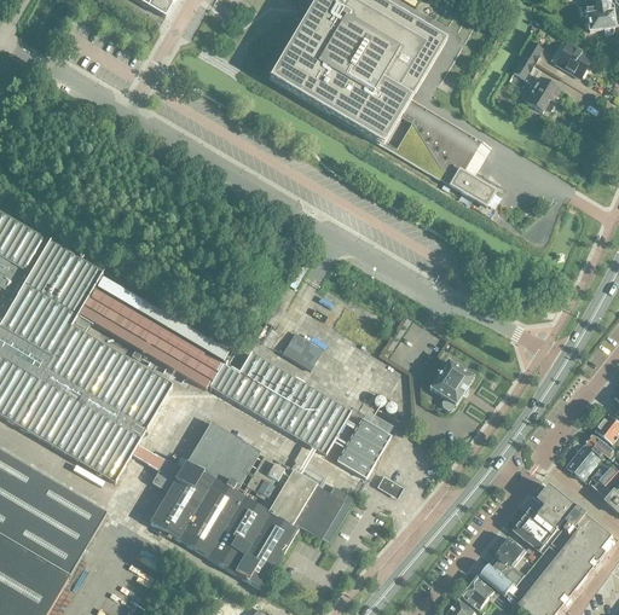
[(138,0),(140,1),(165,16),(173,0),(138,0)]
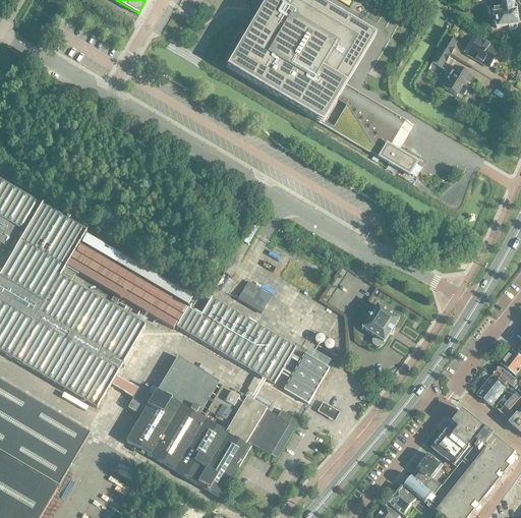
[(265,0),(227,65),(403,170),(406,172),(414,158),(398,149),(413,123),(344,82),(347,77),(373,32),(319,0),(265,0)]
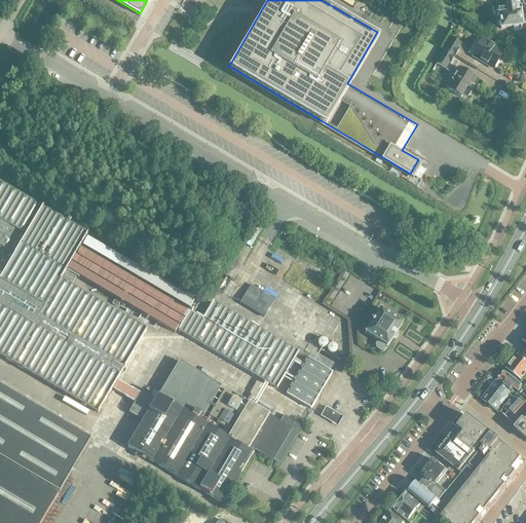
[(496,0),(493,1),(494,7),(497,6),(500,26),(514,25),(514,27),(516,28),(519,28),(520,26),(520,24),(522,24),(520,9),(522,7),(521,3),(519,2),(519,0),(496,0)]
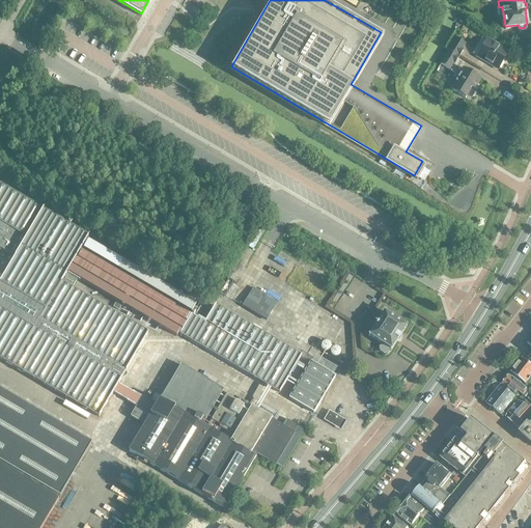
[(448,47),(459,53),(464,46),(463,46),(466,40),(455,34),(448,47)]
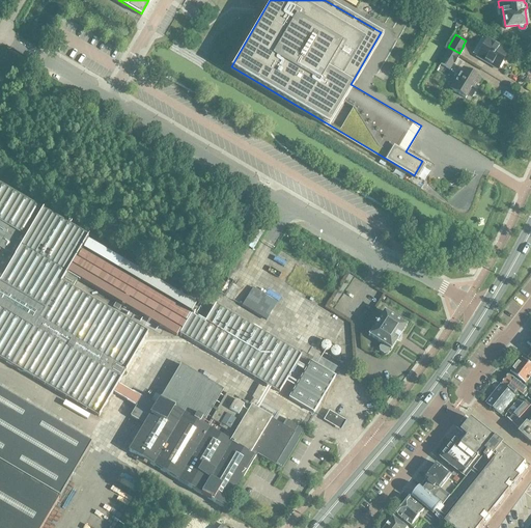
[(476,54),(498,66),(509,49),(486,35),(476,54)]
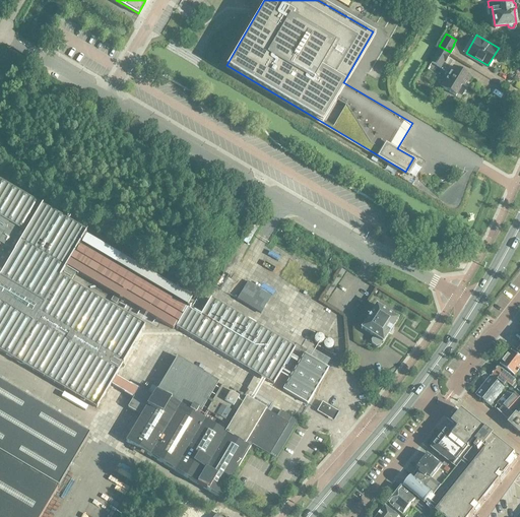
[(445,60),(449,53),(450,52),(439,46),(431,60),(440,66),(444,60),(445,60)]
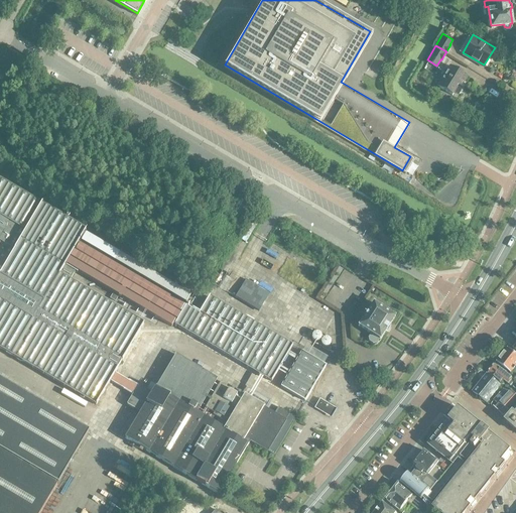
[(467,74),(449,62),(437,84),(453,93),(454,90),(459,93),(464,84),(462,83),(467,74)]
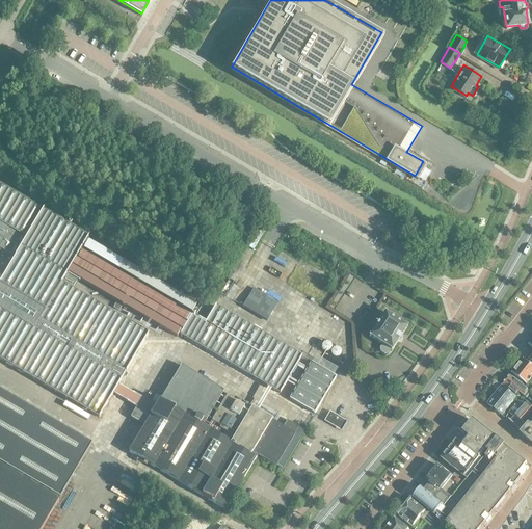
[(0,528),(40,528),(60,496),(94,444),(0,386),(0,354),(98,415),(112,389),(136,403),(130,414),(144,422),(128,449),(224,506),(258,451),(283,467),(299,438),(298,437),(303,426),(287,417),(283,423),(230,391),(225,392),(206,424),(200,420),(203,415),(206,417),(223,387),(181,362),(155,404),(117,381),(148,331),(72,286),(78,276),(116,298),(149,318),(158,322),(176,334),(178,329),(278,390),(300,352),(215,301),(210,310),(206,308),(205,311),(193,303),(195,300),(86,236),(87,234),(0,181),(0,528)]
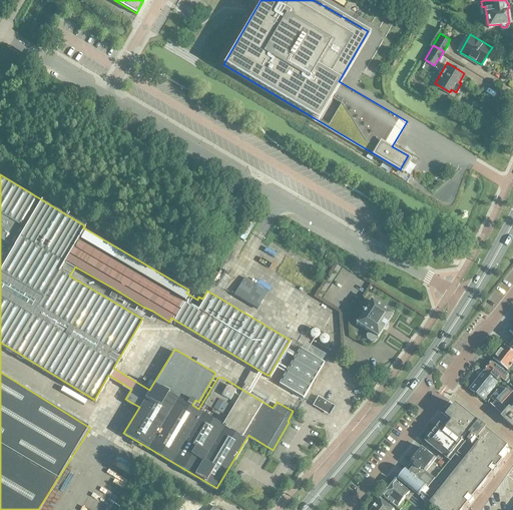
[(258,307),(268,289),(244,275),(233,293),(258,307)]
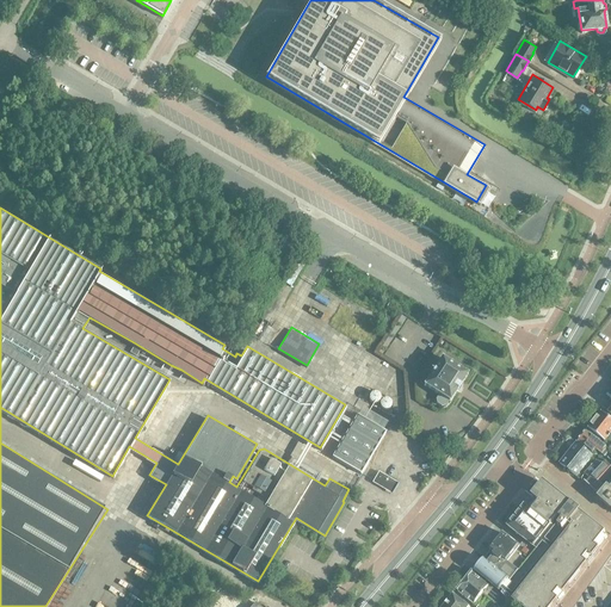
[(438,392),(436,396),(437,401),(442,404),(446,403),(449,398),(468,371),(442,354),(424,382),(438,392)]
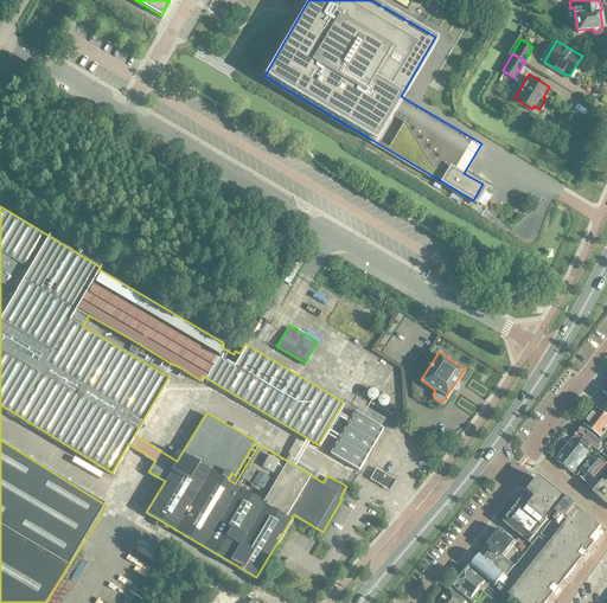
[(378,395),(378,392),(377,390),(376,389),(375,387),(372,386),(370,387),(368,389),(366,390),(366,392),(366,395),(368,397),(370,398),(372,398),(375,398),(376,397),(378,395)]
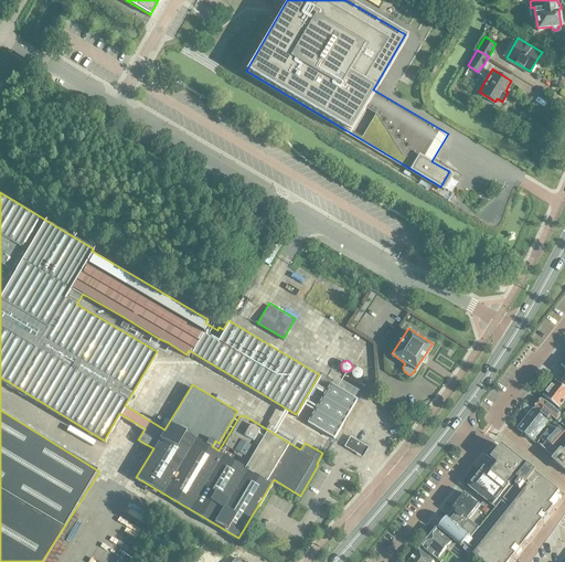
[(362,372),(362,371),(361,370),(361,369),(361,368),(360,368),(359,367),(358,367),(356,367),(355,367),(354,367),(353,368),(352,368),(352,369),(352,370),(351,371),(351,372),(351,373),(352,374),(352,375),(353,377),(354,377),(355,377),(356,378),(358,378),(358,377),(359,377),(360,375),(361,375),(361,374),(362,373),(362,372)]
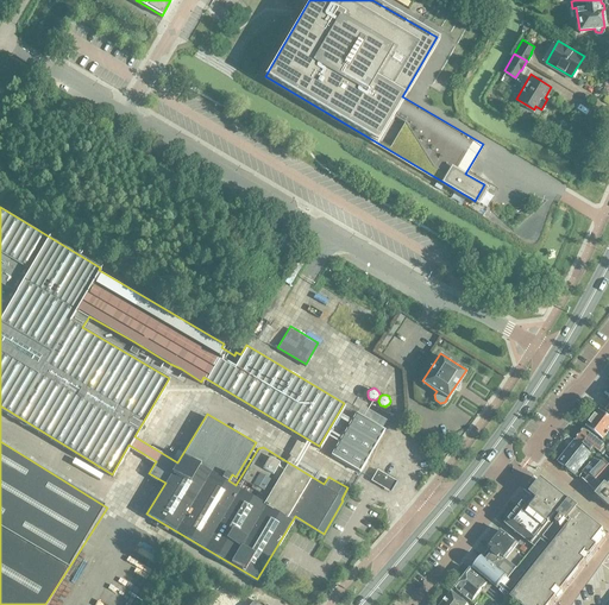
[(603,438),(608,429),(608,414),(600,407),(586,423),(603,438)]
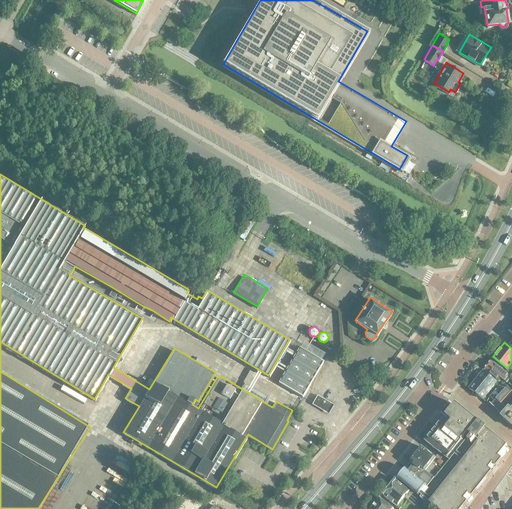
[(302,396),(323,360),(299,346),(278,381),(302,396)]
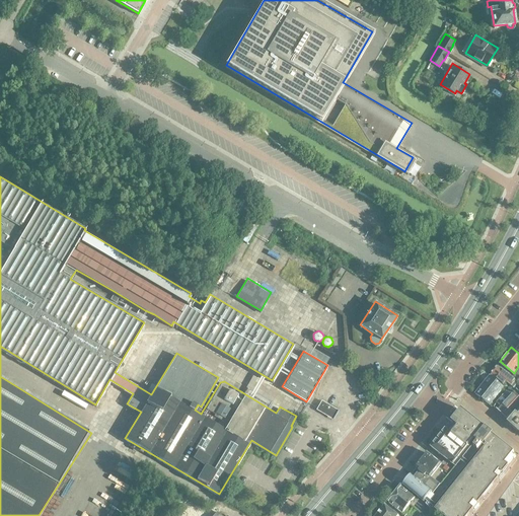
[(505,382),(507,380),(514,385),(518,379),(517,378),(498,364),(491,372),(505,382)]
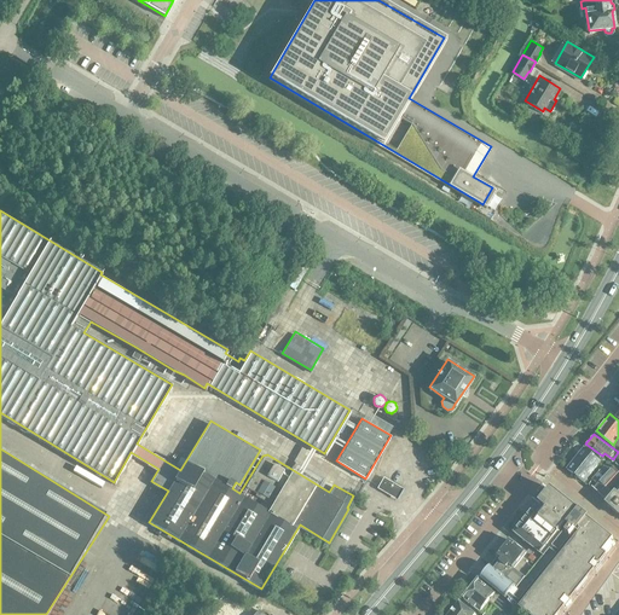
[(584,445),(567,466),(584,480),(601,458),(584,445)]
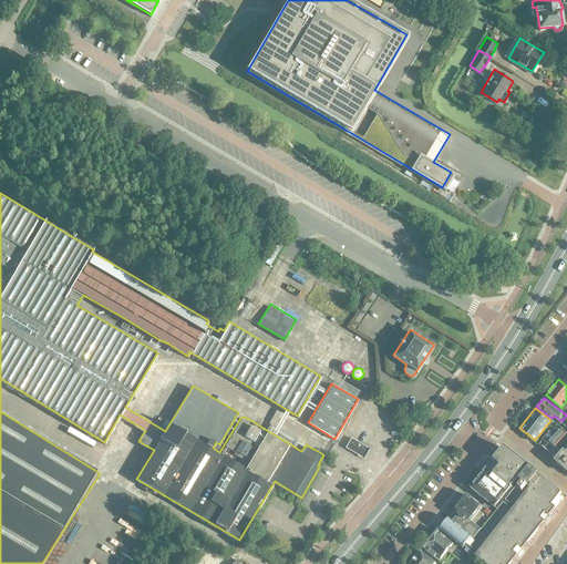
[(546,440),(542,444),(554,455),(566,440),(566,431),(556,421),(550,429),(549,429),(542,437),(546,440)]
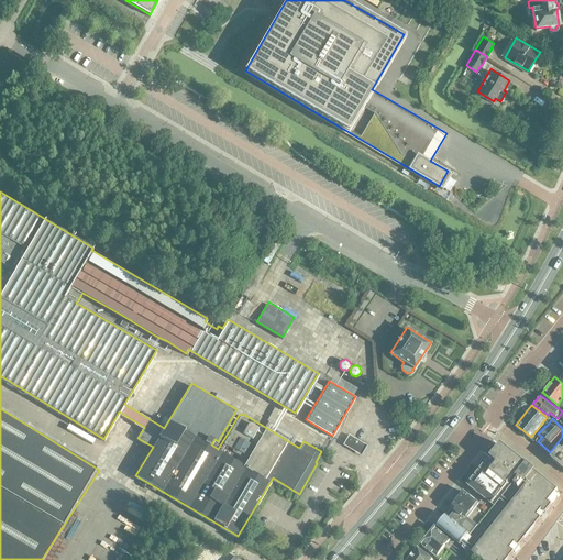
[(344,440),(357,448),(362,440),(349,432),(344,440)]
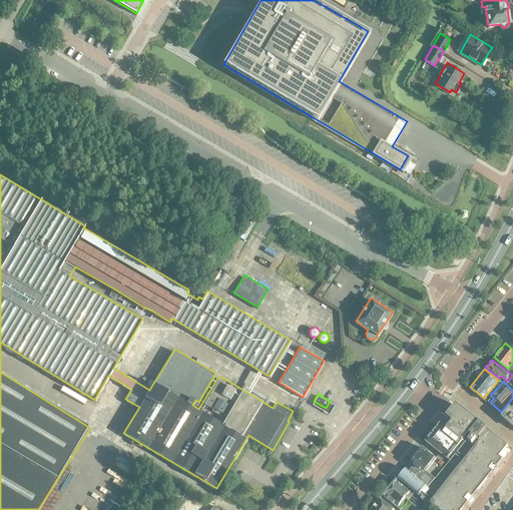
[(504,414),(503,415),(510,422),(512,424),(512,398),(501,412),(504,414)]
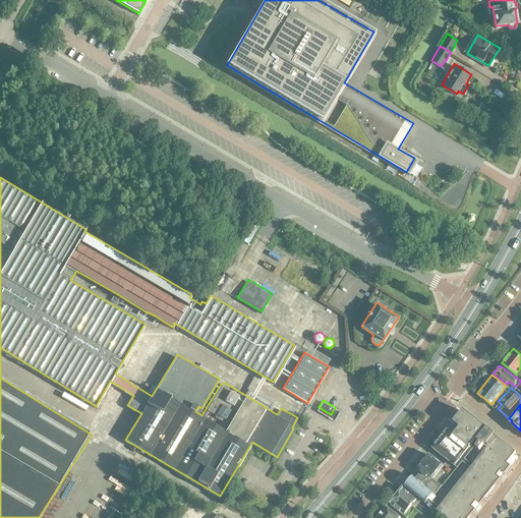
[(450,425),(433,448),(457,466),(428,503),(447,517),(467,517),(518,455),(487,430),(488,428),(464,410),(454,421),(455,422),(451,427),(450,425)]
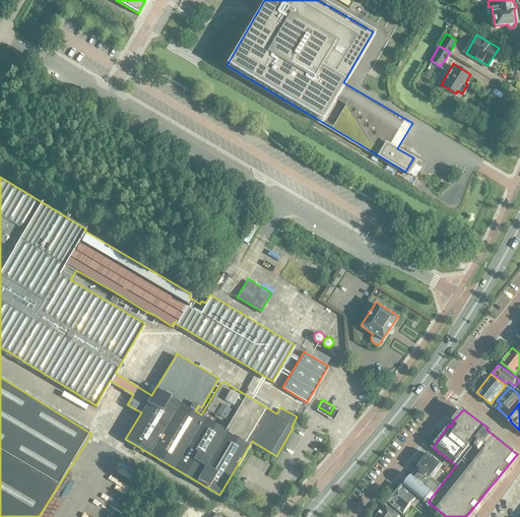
[(417,466),(412,473),(435,491),(440,485),(455,465),(446,458),(443,463),(429,451),(417,465),(416,466),(417,466)]
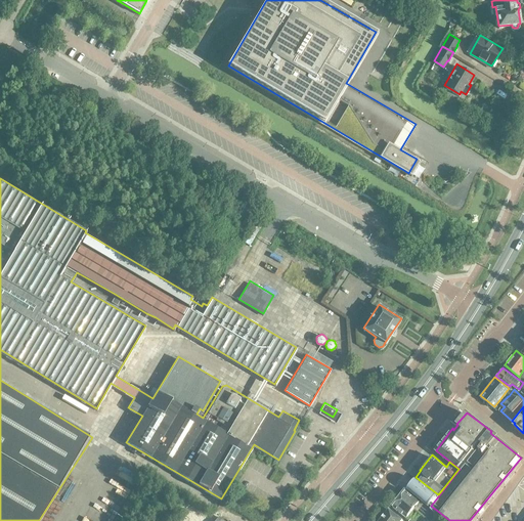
[(122,467),(119,472),(130,478),(133,472),(122,467)]
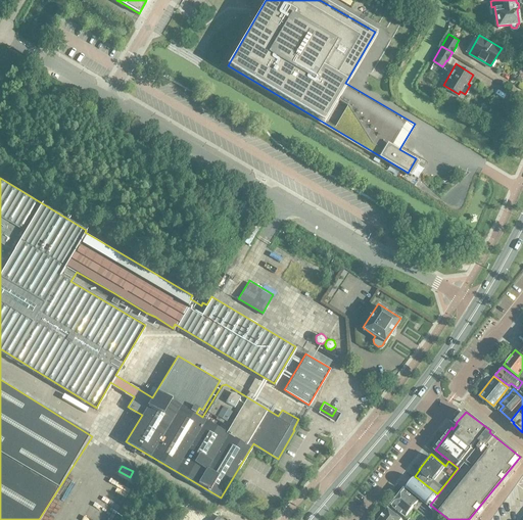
[(415,476),(406,486),(428,505),(428,504),(437,493),(415,476)]
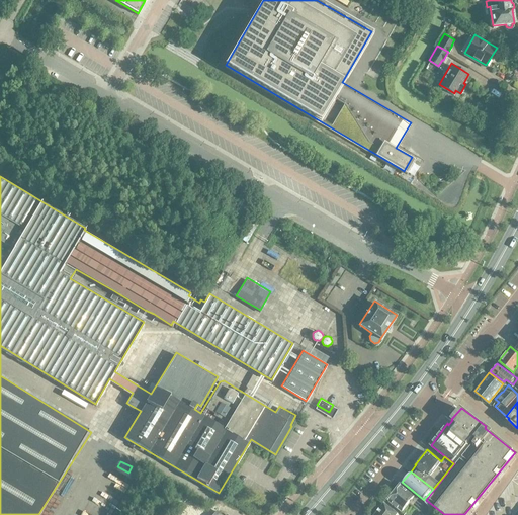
[(415,494),(401,483),(387,499),(402,510),(409,501),(425,514),(427,514),(433,509),(415,494)]
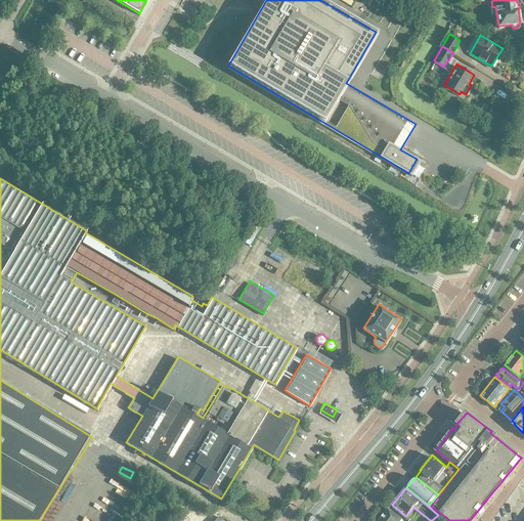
[(405,520),(406,520),(402,518),(390,508),(379,520),(405,520)]
